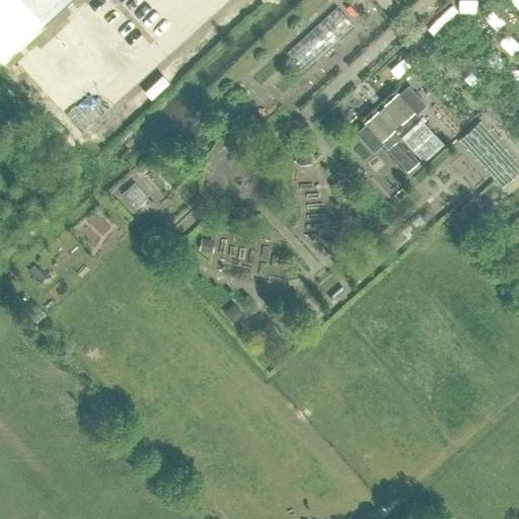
[(0,0),(0,52),(3,56),(65,0),(0,0)]
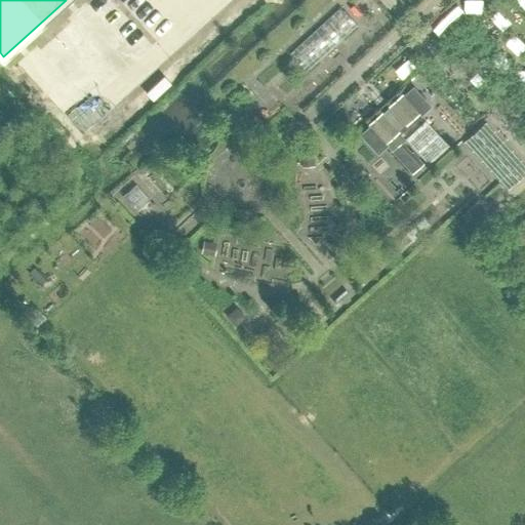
[(339,7),(288,53),(305,72),(356,26),(339,7)]
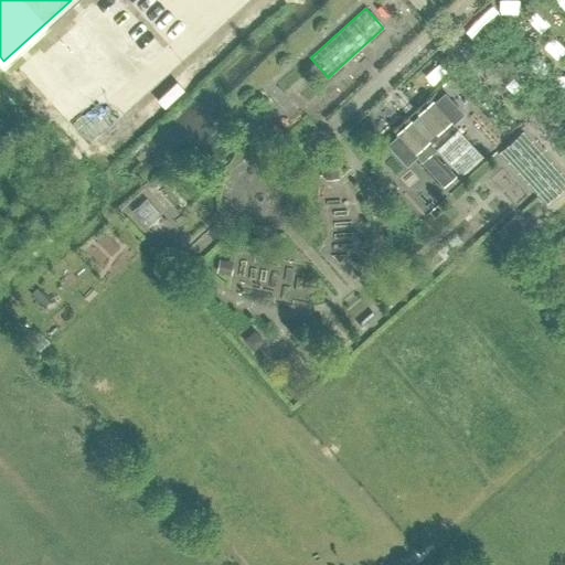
[(397,136),(387,145),(405,164),(415,156),(420,162),(443,185),(454,176),(443,163),(433,152),(436,150),(459,176),(481,156),(450,123),(461,114),(443,94),(434,103),(432,100),(417,114),(418,114),(411,121),(409,120),(395,134),(397,136)]
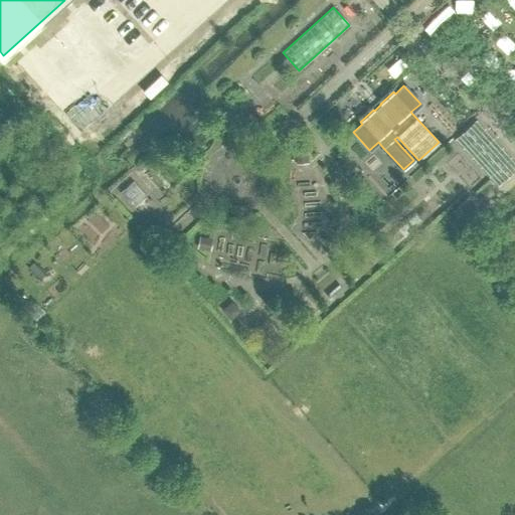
[(497,187),(514,170),(514,162),(477,120),(454,140),(497,187)]
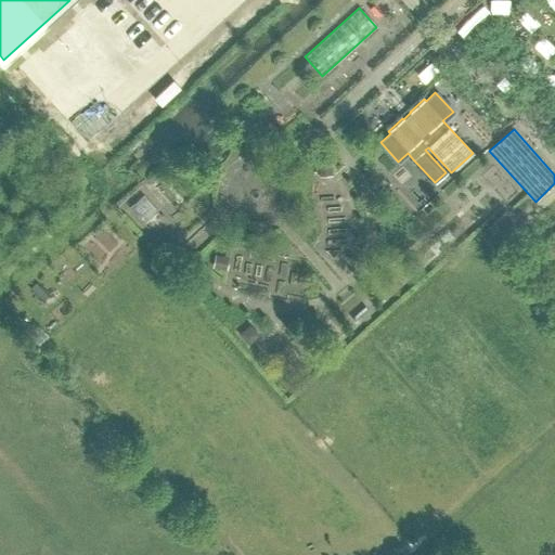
[(330,158),(318,158),(319,175),(331,175),(330,158)]
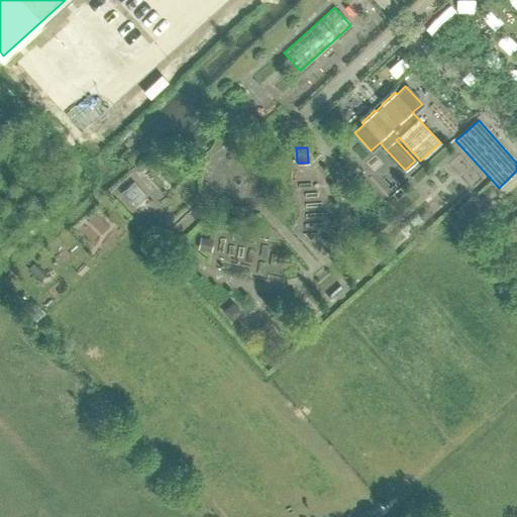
[(199,237),(198,247),(211,249),(212,239),(199,237)]
